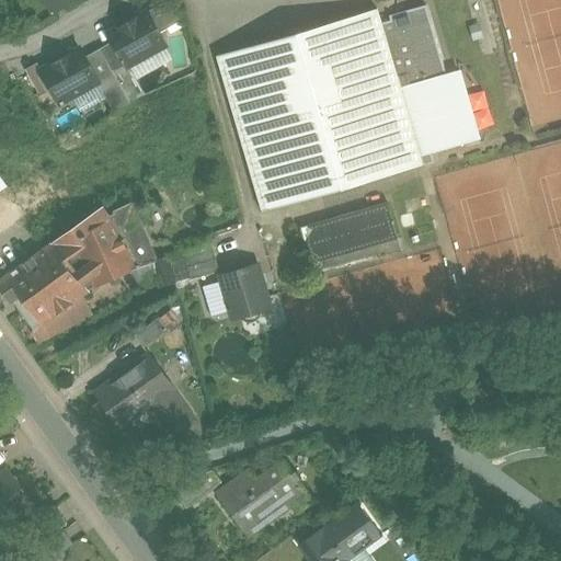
[(41,0),(53,18),(79,0),(41,0)]
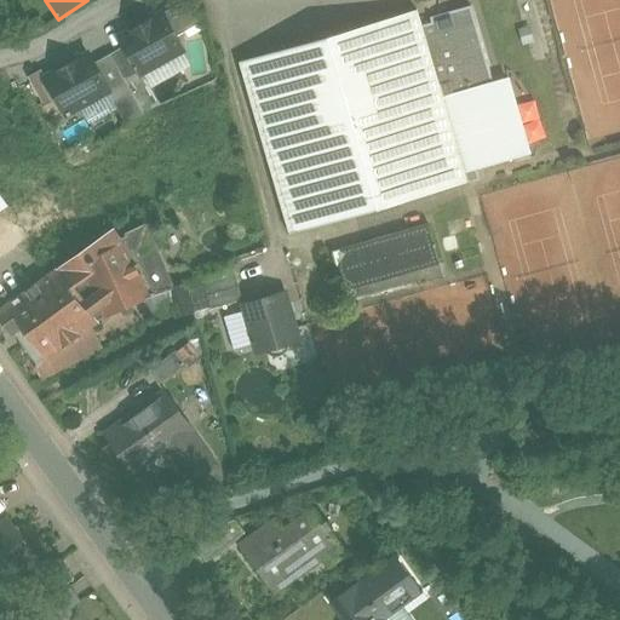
[(188,0),(165,13),(178,38),(202,24),(188,0)]
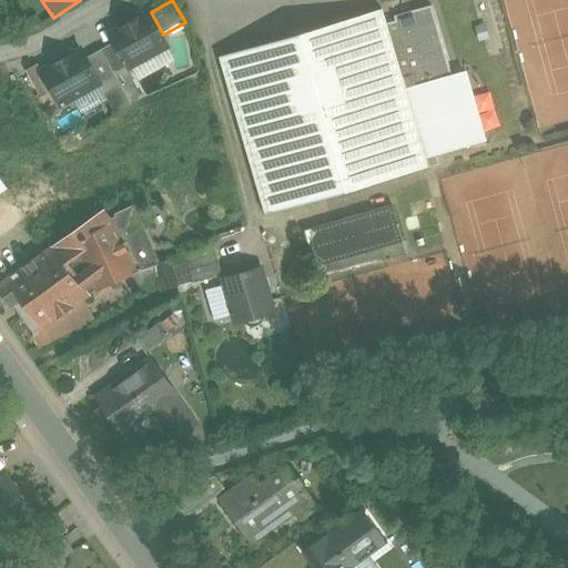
[(434,6),(396,16),(397,21),(388,23),(430,166),(430,168),(442,164),(435,143),(470,133),(434,6)]
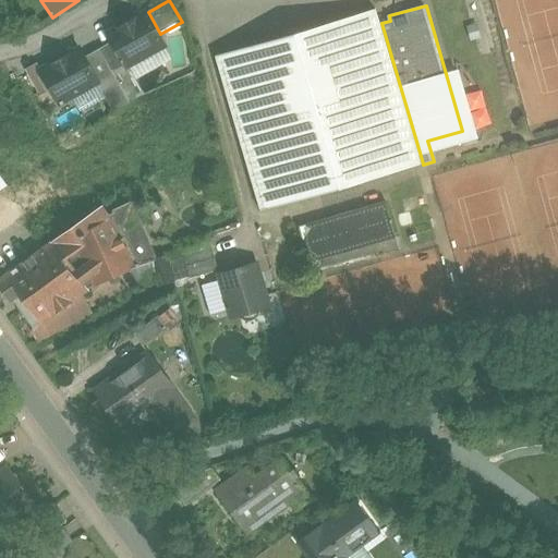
[(377,9),(218,55),(263,210),(423,164),(381,23),(377,9)]
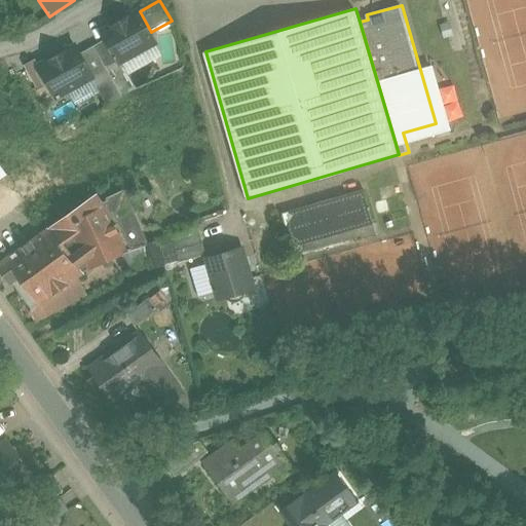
[(140,11),(104,31),(108,39),(121,62),(157,42),(151,32),(140,11)]
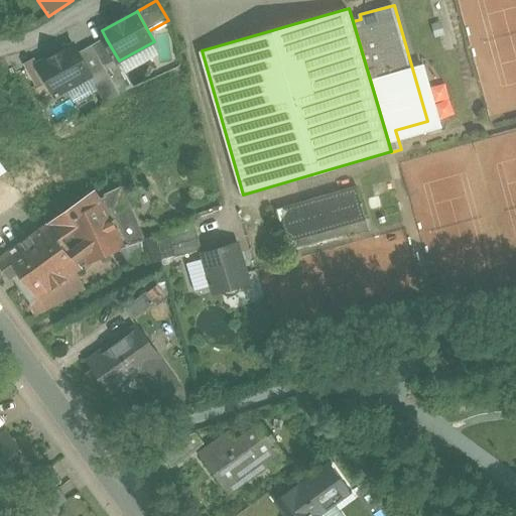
[(106,38),(94,45),(107,68),(119,60),(106,38)]
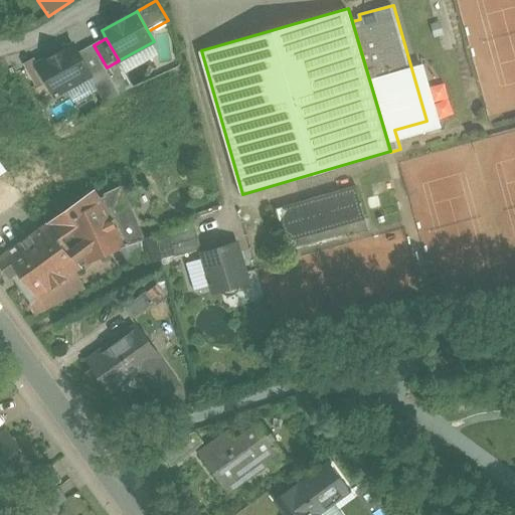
[(74,45),(39,64),(56,95),(91,75),(92,74),(79,52),(74,45)]
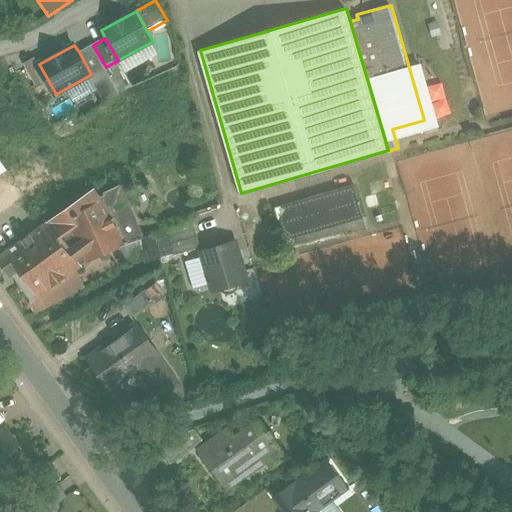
[(106,67),(93,45),(79,52),(91,74),(90,75),(95,84),(110,77),(106,67)]
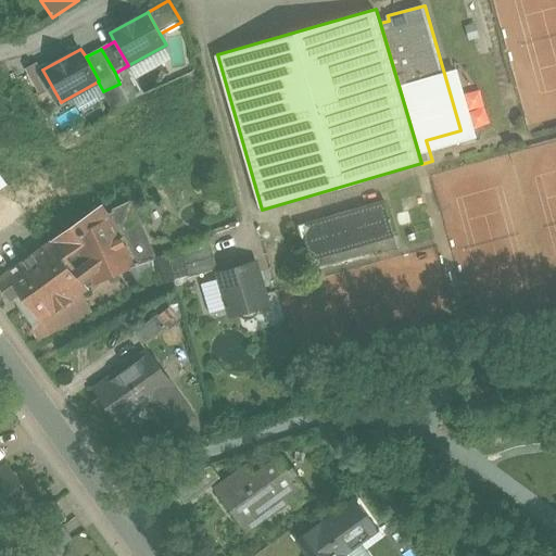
[(130,103),(119,84),(103,91),(114,112),(130,103)]
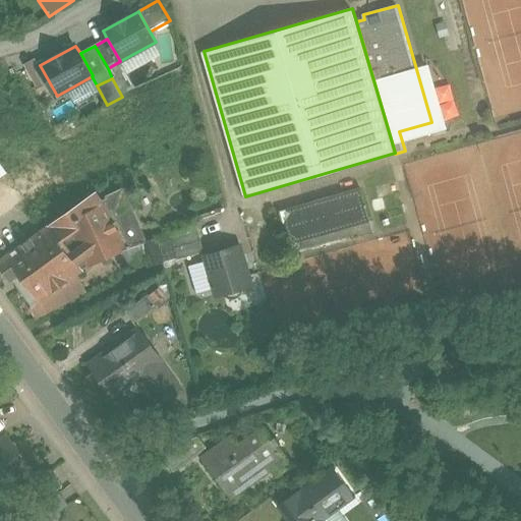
[(104,206),(70,221),(71,223),(72,223),(72,226),(60,234),(53,224),(51,226),(41,233),(2,261),(1,261),(0,262),(2,264),(0,264),(0,265),(10,280),(12,278),(33,305),(32,307),(37,316),(37,319),(80,296),(74,285),(69,280),(91,265),(92,267),(94,266),(94,265),(124,250),(124,251),(127,250),(134,269),(149,261),(143,243),(145,242),(145,241),(122,190),(122,189),(108,196),(109,198),(103,201),(101,203),(104,206)]
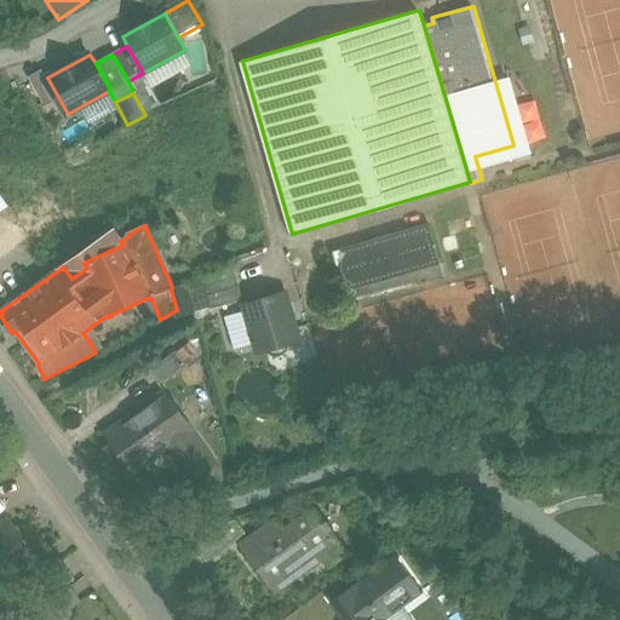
[(429,227),(334,253),(339,271),(359,267),(363,286),(417,269),(413,252),(435,246),(429,227)]
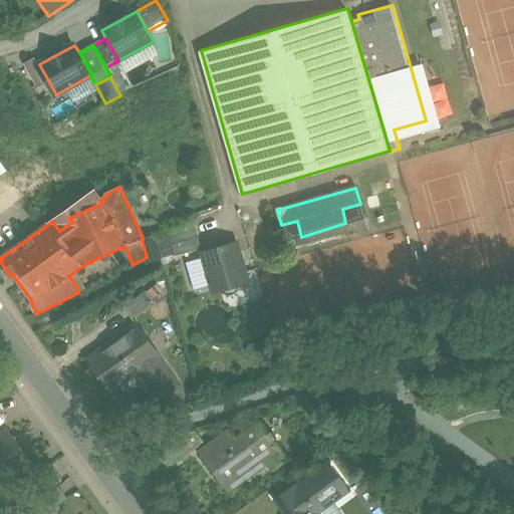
[(94,192),(52,221),(59,231),(71,223),(71,220),(70,220),(69,218),(102,203),(99,200),(94,192)]
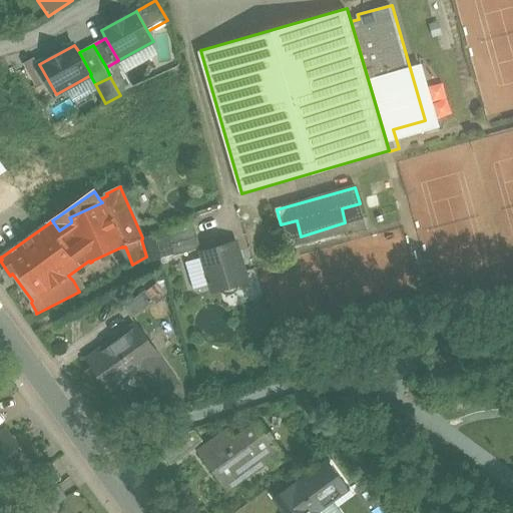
[(196,224),(169,232),(175,255),(202,247),(196,224)]
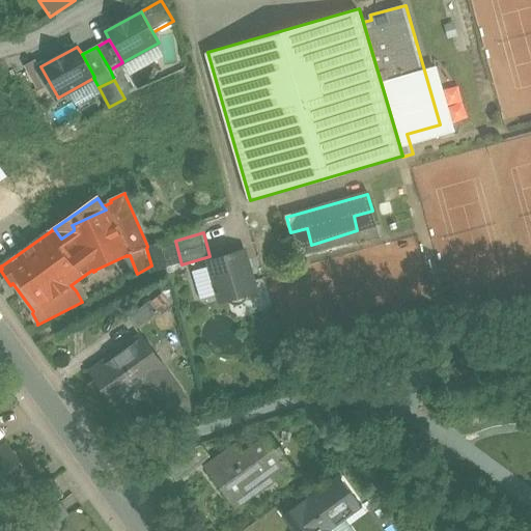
[(147,247),(146,248),(151,266),(154,272),(167,268),(160,243),(147,247)]
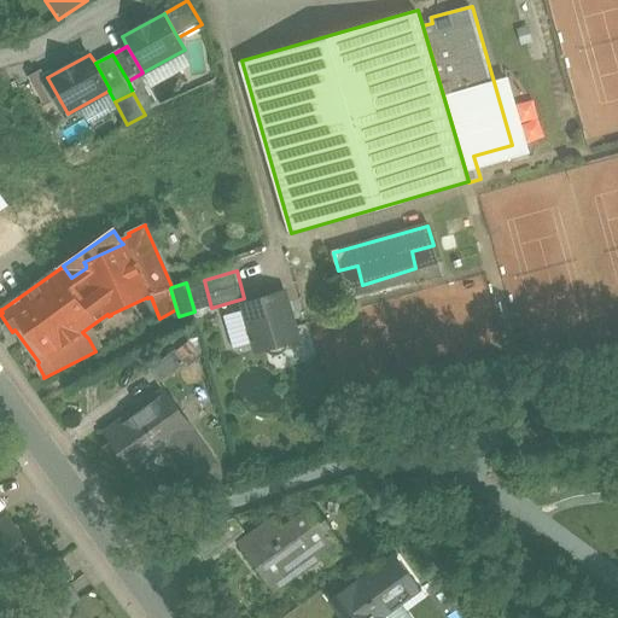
[(285,292),(246,303),(260,350),(299,338),(285,292)]
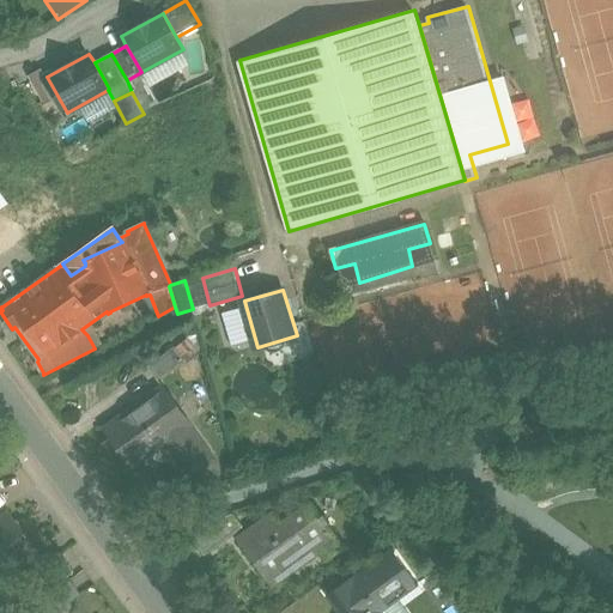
[(175,346),(149,366),(157,378),(184,359),(175,346)]
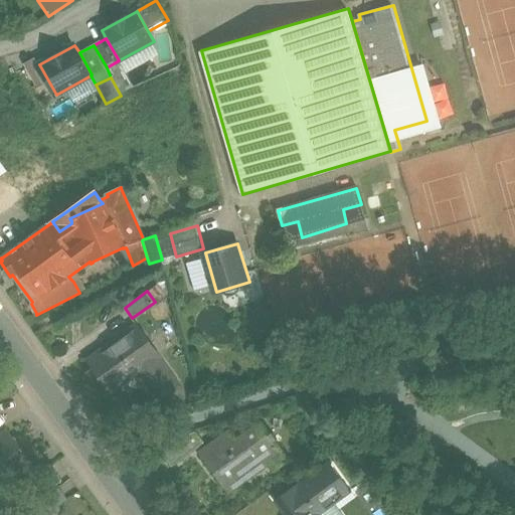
[(138,325),(90,360),(111,390),(141,369),(154,387),(170,376),(177,384),(178,382),(154,351),(156,349),(138,325)]
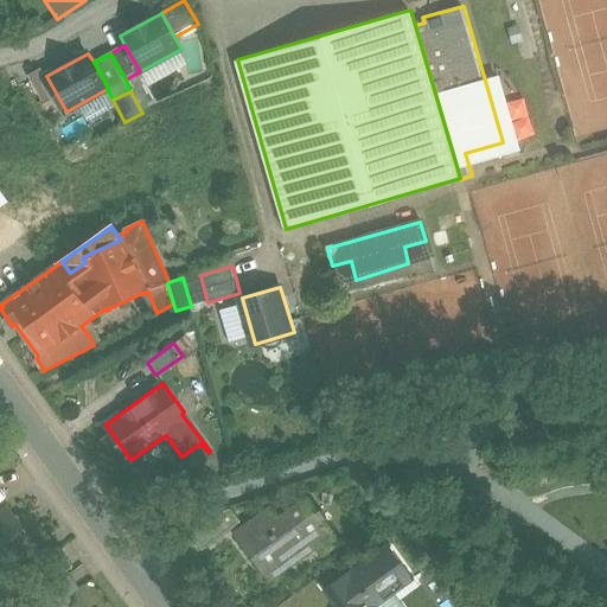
[(274,508),(237,535),(266,573),(283,560),(280,554),(296,541),(306,554),(317,545),(323,555),(340,542),(325,519),(326,518),(320,511),(319,511),(311,498),(282,519),(274,508)]
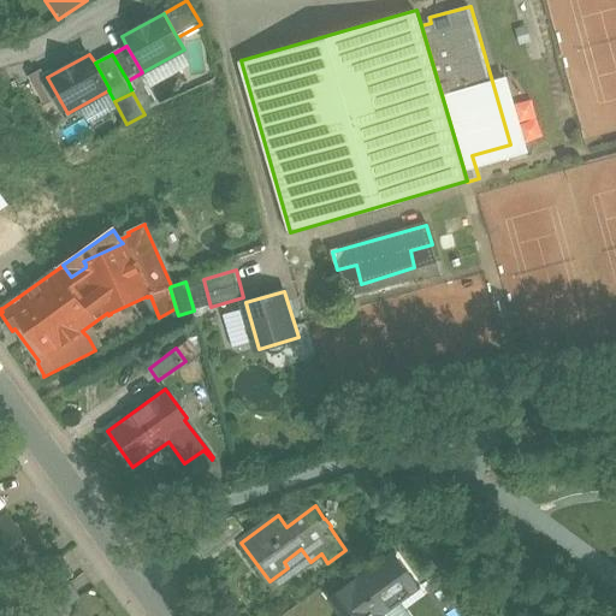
[(11,515),(0,522),(0,582),(39,554),(11,515)]
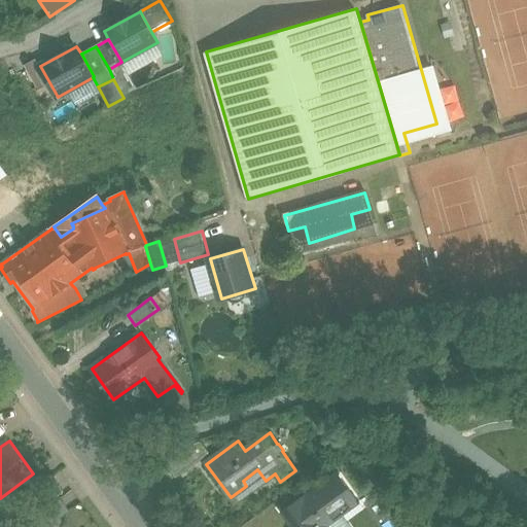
[(201,442),(184,448),(167,460),(177,476),(209,453),(201,442)]
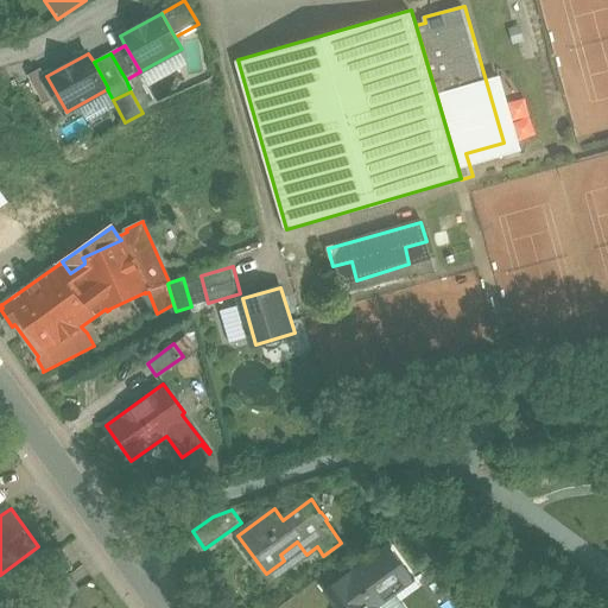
[(390,548),(354,574),(350,570),(324,589),(339,607),(378,607),(406,586),(396,571),(403,565),(390,548)]
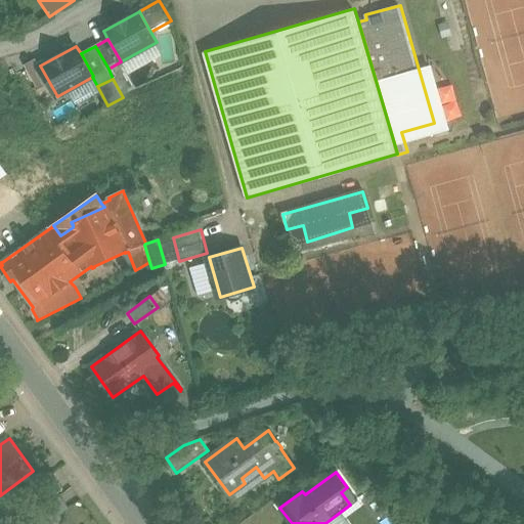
[(54,475),(43,482),(54,496),(64,488),(54,475)]
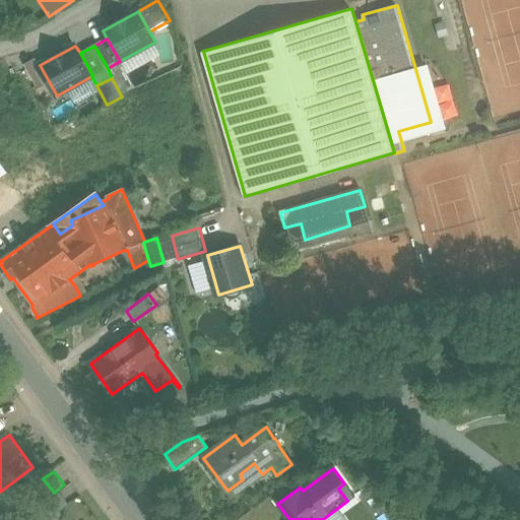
[(48,517),(67,504),(59,493),(40,506),(48,517)]
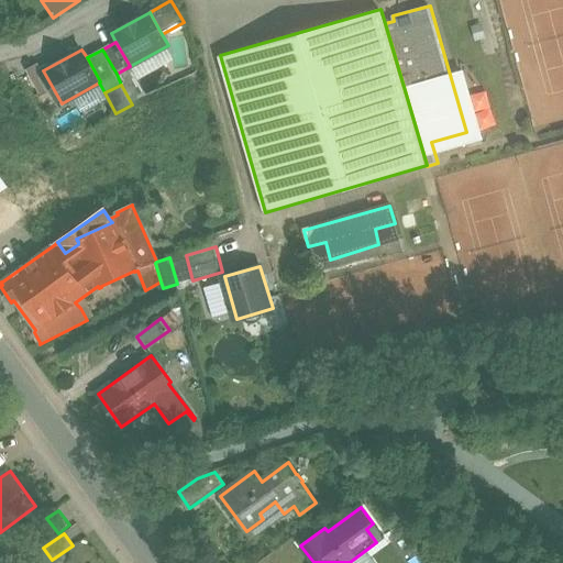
[(42,545),(20,560),(22,562),(54,562),(52,560),(43,548),(42,545)]
